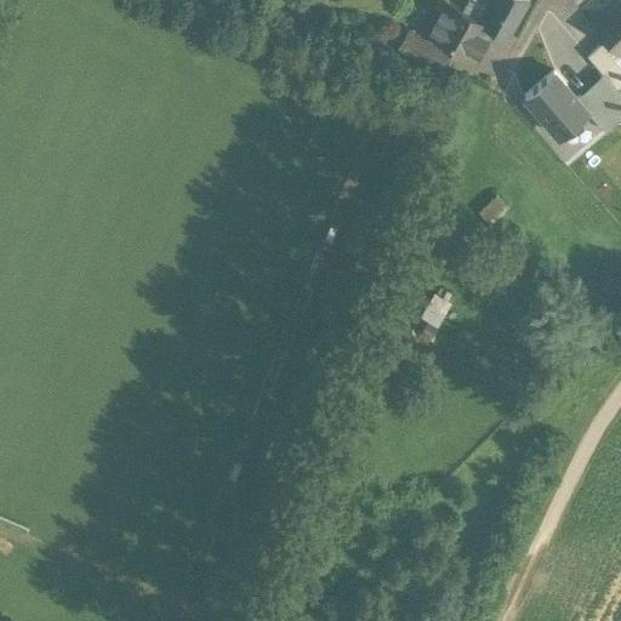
[(474,0),(467,15),(478,22),(489,0),(474,0)]
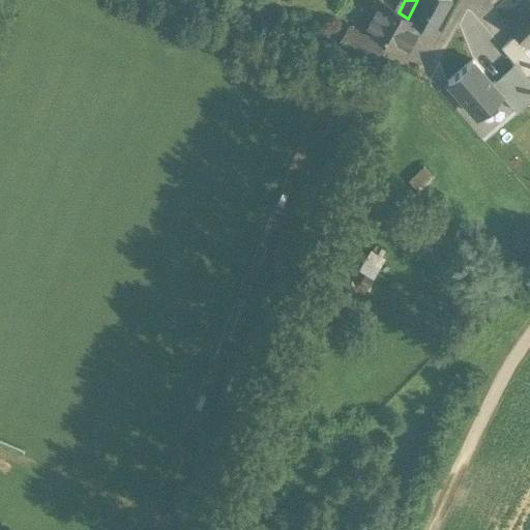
[(451,2),(447,0),(417,0),(408,19),(421,27),(434,33),(451,2)]
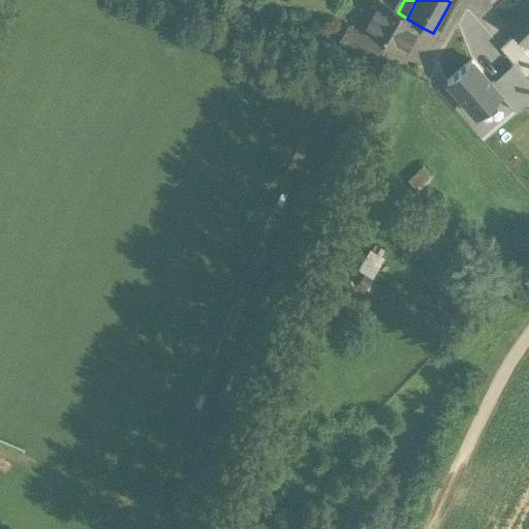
[(528,1),(506,24),(527,45),(528,43),(528,1)]
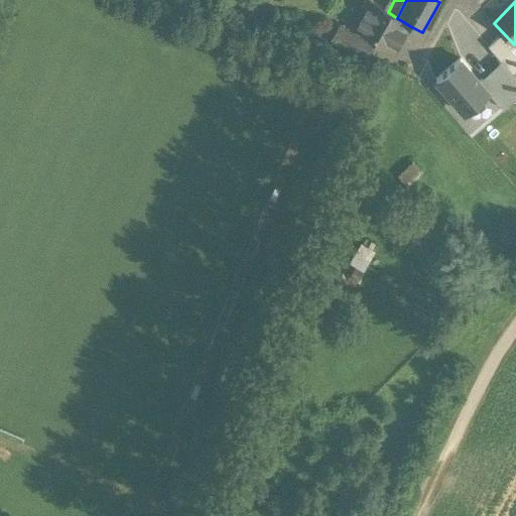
[(397,18),(368,2),(354,27),(396,50),(410,26),(397,18)]
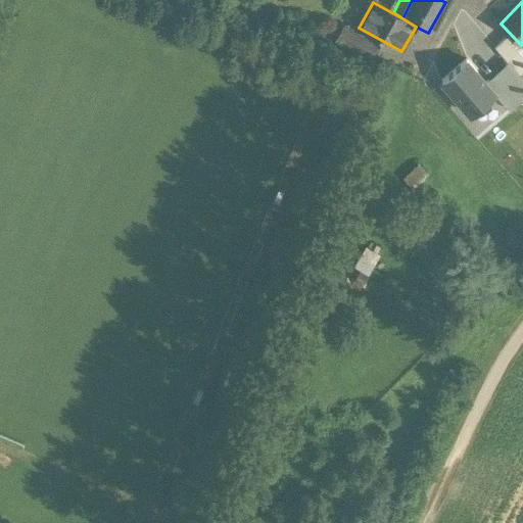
[(376,46),(345,29),(336,44),(370,57),(374,51),(376,46)]
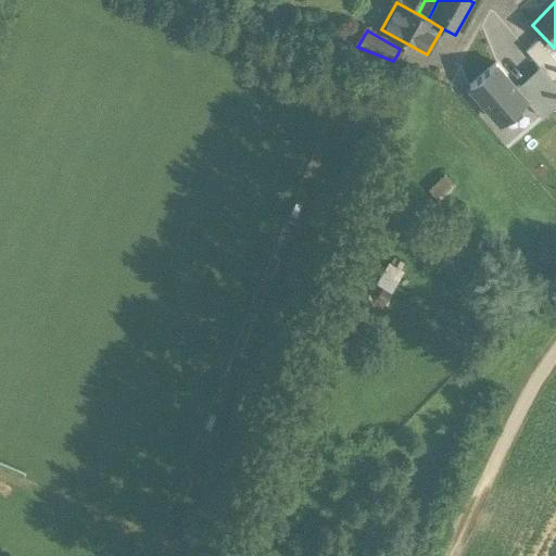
[(555,73),(555,60),(538,39),(531,43),(526,49),(540,66),(551,78),(555,73)]
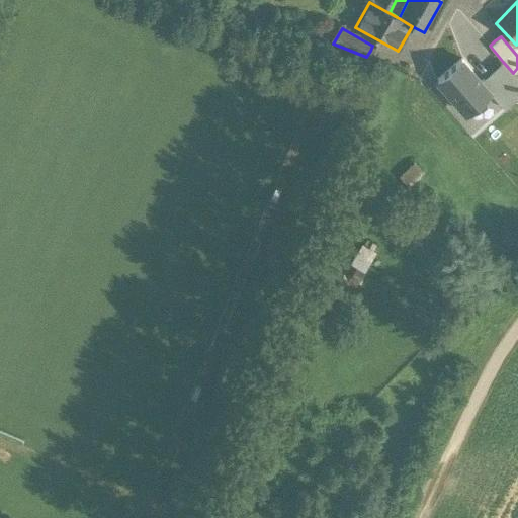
[(467,113),(491,92),(481,82),(460,60),(437,80),(467,113)]
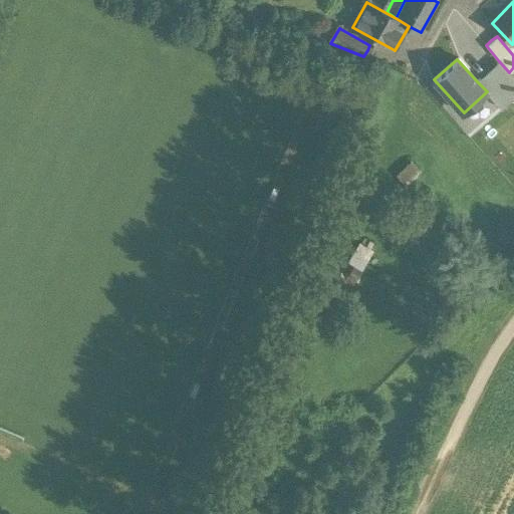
[(499,61),(477,81),(487,91),(501,107),(513,95),(513,77),(509,72),(499,61)]
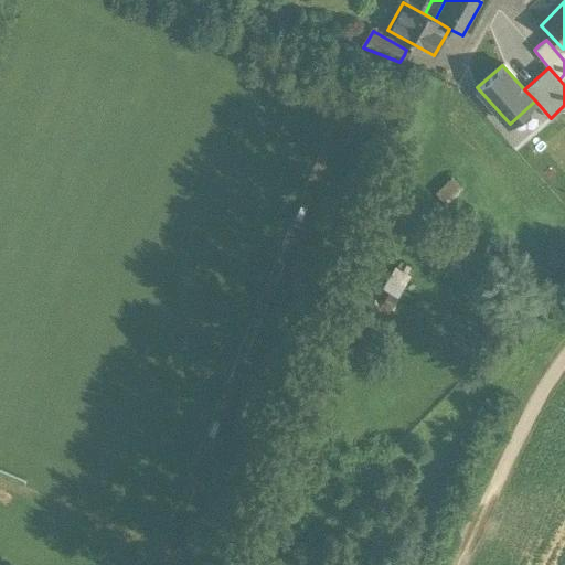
[(460,182),(446,194),(457,209),(472,196),(460,182)]
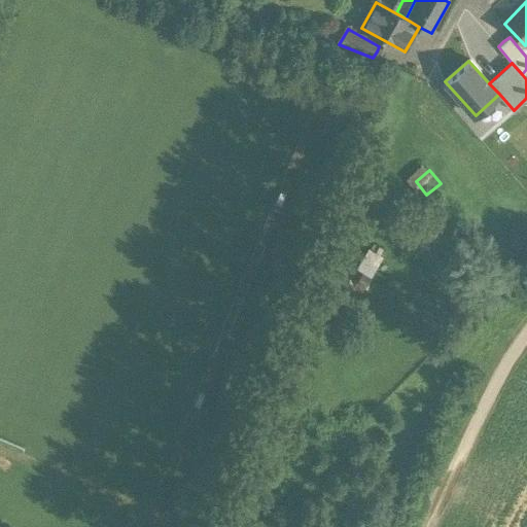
[(369,249),(358,269),(373,276),(384,256),(369,249)]
